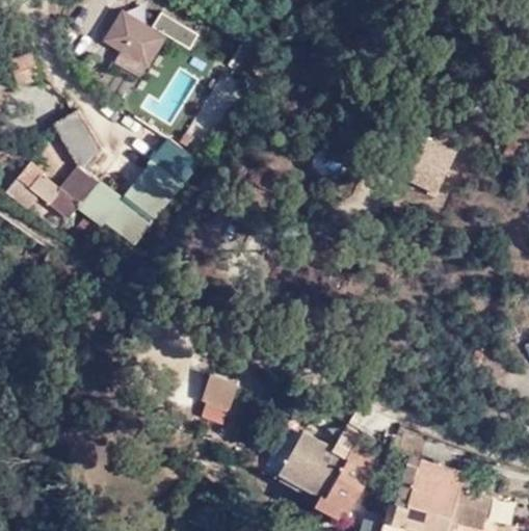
[(141,23),(161,33),(184,46),(192,30),(151,7),(141,23)]
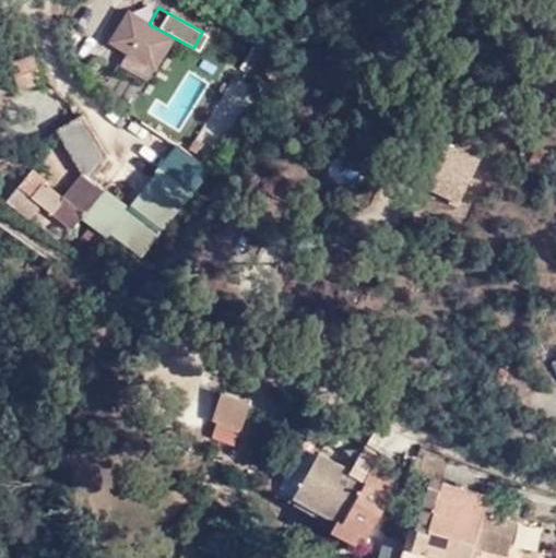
[(169,35),(120,9),(103,40),(127,54),(152,68),(169,35)]
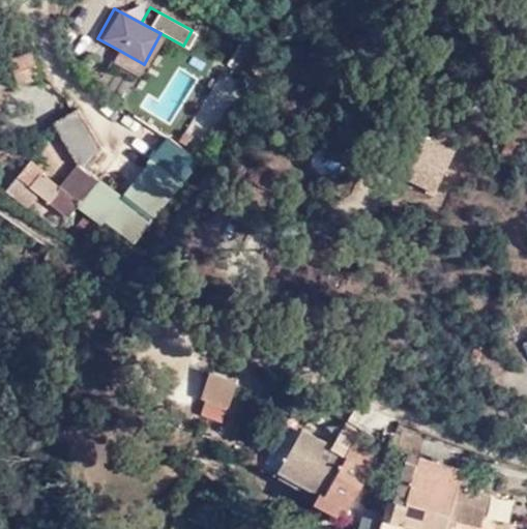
[(125,98),(144,64),(120,51),(101,85),(125,98)]
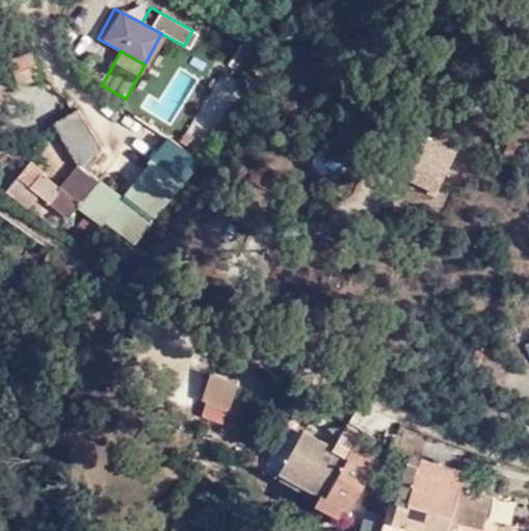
[(97,145),(76,110),(51,125),(77,166),(57,190),(42,179),(40,181),(36,178),(41,171),(29,162),(19,178),(68,218),(76,207),(99,180),(116,158),(97,145)]
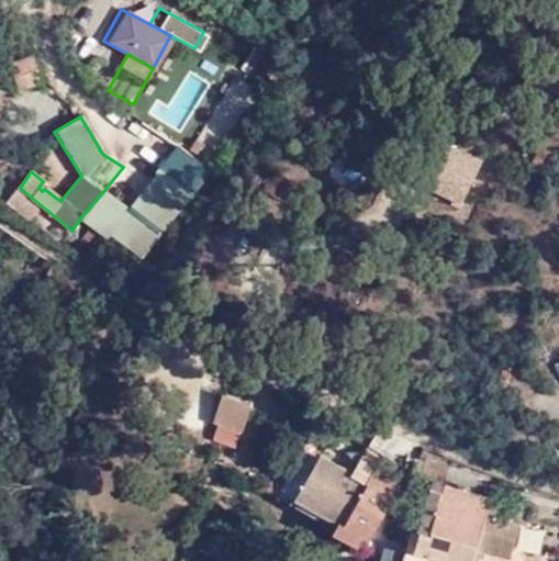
[(443,203),(453,208),(474,159),(429,135),(411,176),(422,181),(420,187),(445,200),(443,203)]
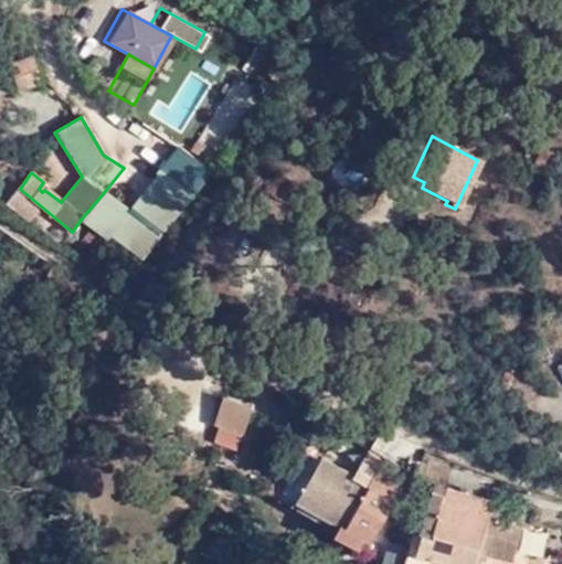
[(169,152),(156,172),(190,195),(203,176),(169,152)]
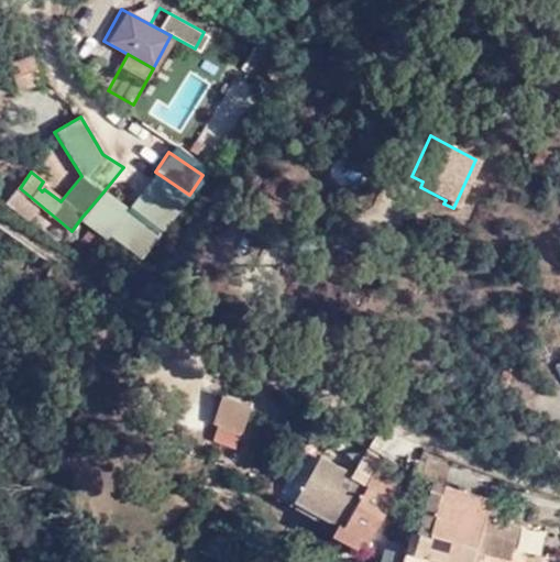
[(128,210),(105,190),(80,219),(109,240),(112,235),(145,259),(189,195),(155,172),(128,210)]
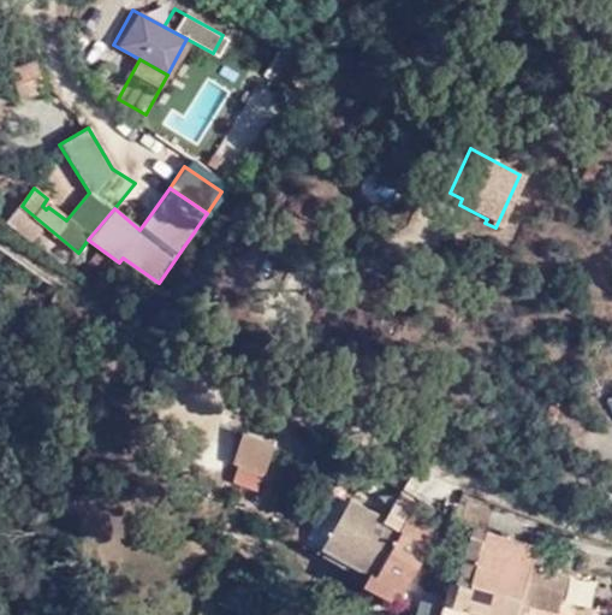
[(274,448),(241,439),(233,471),(242,472),(260,477),(265,478),(274,448)]
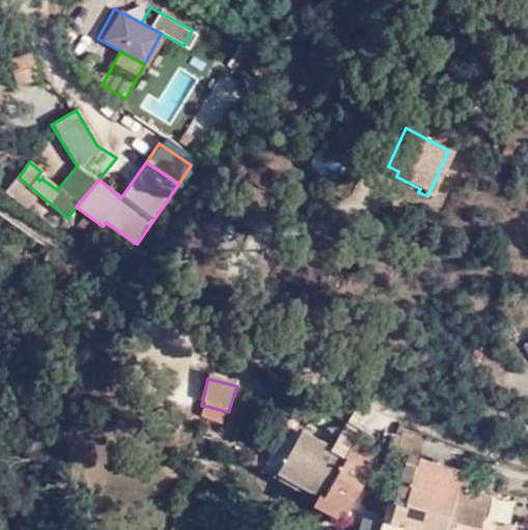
[(221,420),(224,411),(209,407),(206,417),(221,420)]
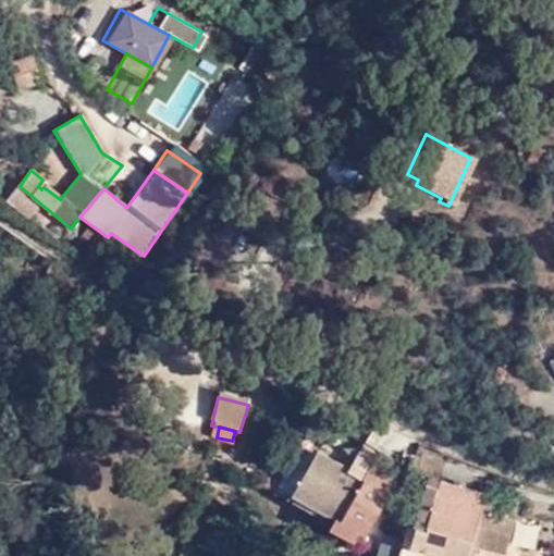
[(292,498),(315,457),(299,448),(284,478),(278,490),(292,498)]
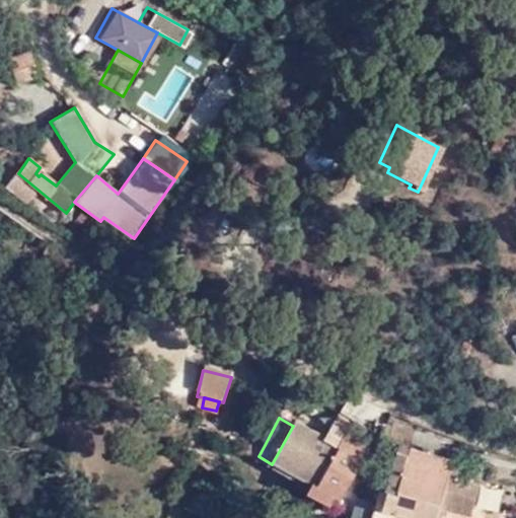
[(346,438),(348,434),(334,426),(323,441),(295,423),(293,426),(272,464),(314,489),(346,438)]
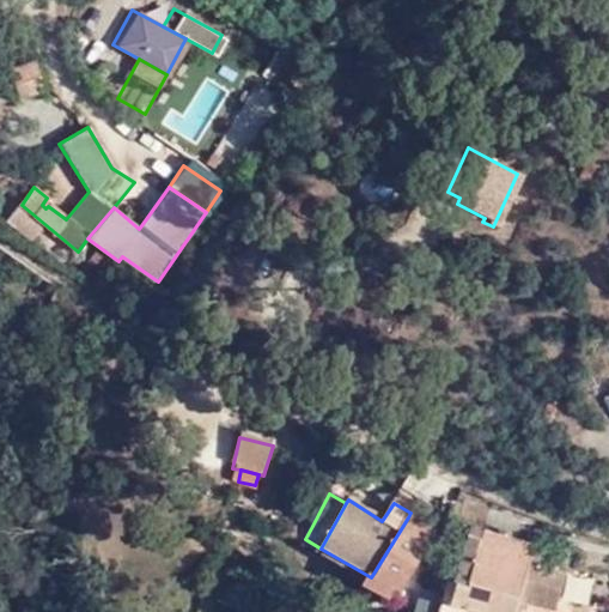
[(433,534),(408,517),(371,577),(366,585),(390,600),(395,593),(401,595),(433,534)]
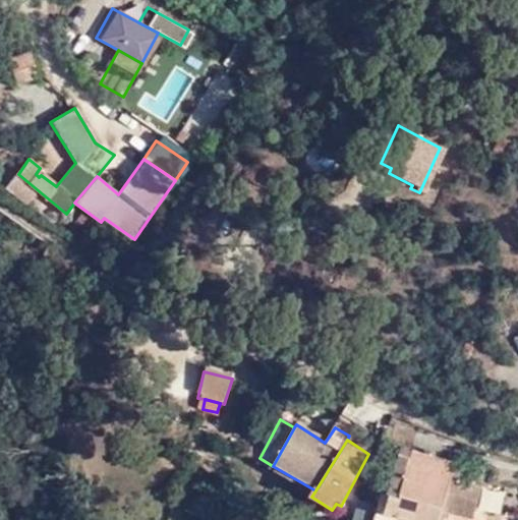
[(260,458),(266,447),(256,442),(247,458),(255,463),(260,458)]
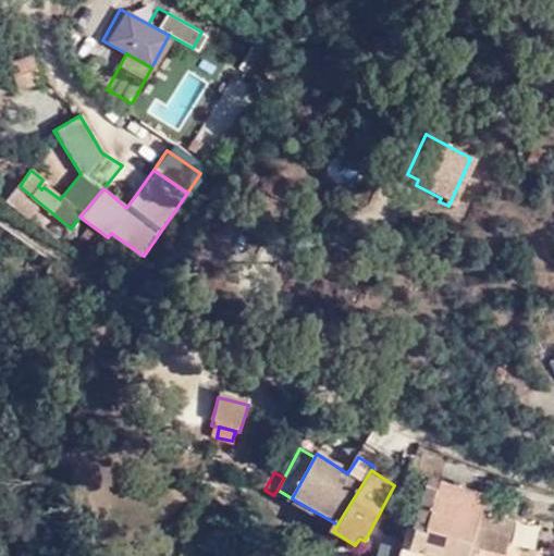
[(470,555),(476,544),(503,553),(515,518),(485,507),(489,496),(428,477),(399,555),(470,555)]
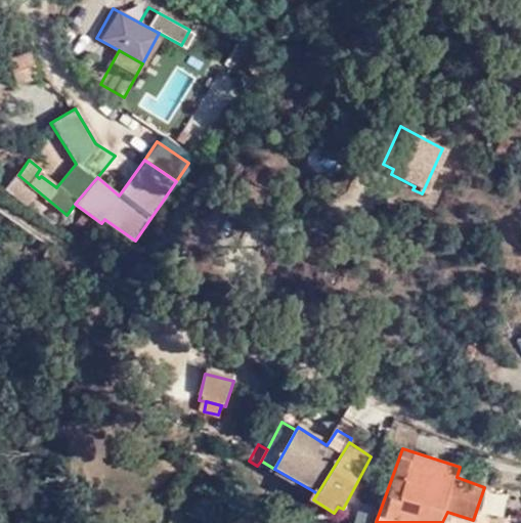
[(356,503),(351,522),(368,522),(374,507),(356,503)]
